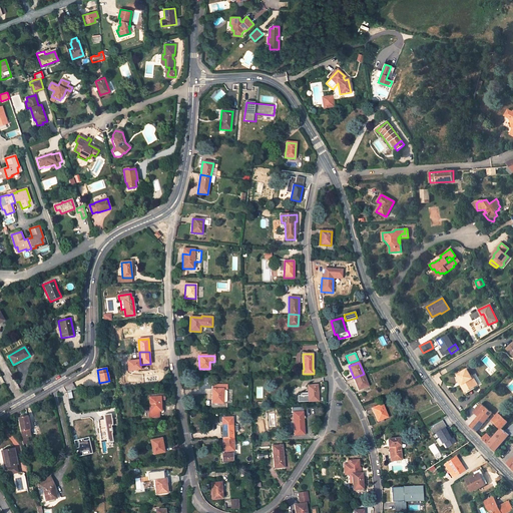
[(472,378),(467,370),(458,375),(460,378),(463,384),(461,385),(465,392),(474,386),(470,379),(472,378)]
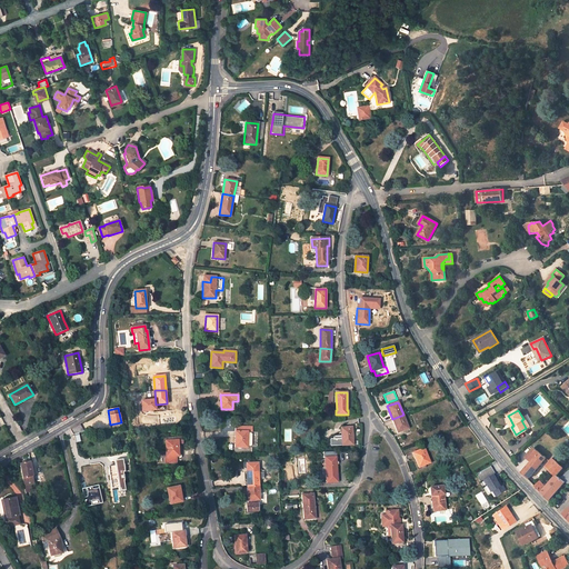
[(408,428),(403,415),(392,419),(398,432),(408,428)]
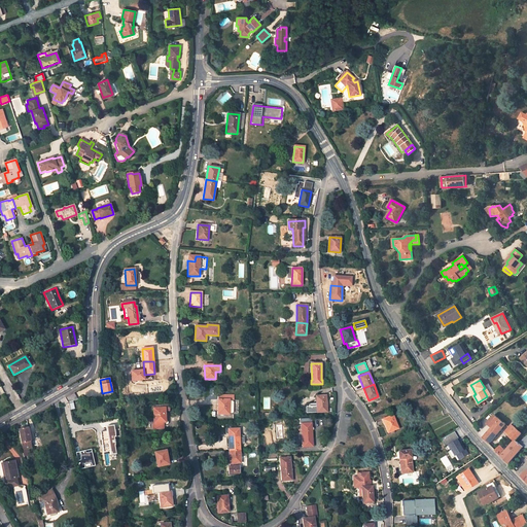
[(73,400),(78,399),(73,392),(67,396),(69,403),(73,402),(73,400)]
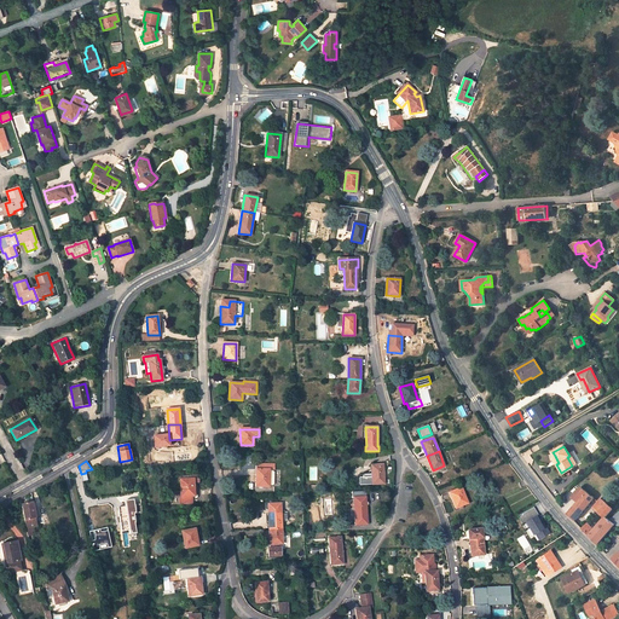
[(385,484),(382,464),(371,466),(372,484),(385,484)]
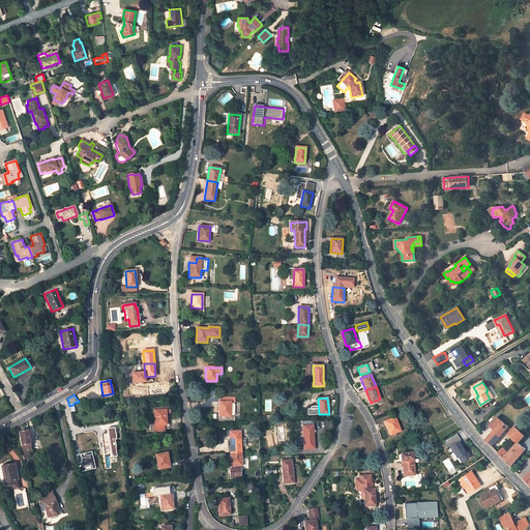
[(218,402),(218,410),(218,416),(235,416),(238,416),(239,415),(239,404),(238,403),(235,403),(218,402)]
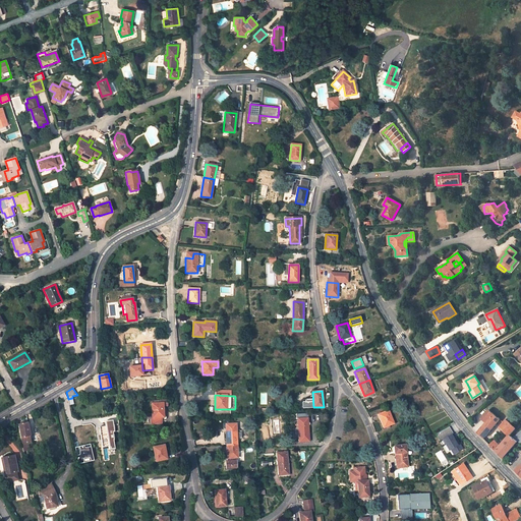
[(164,417),(163,401),(152,402),(153,417),(151,417),(152,424),(162,423),(162,417),(164,417)]
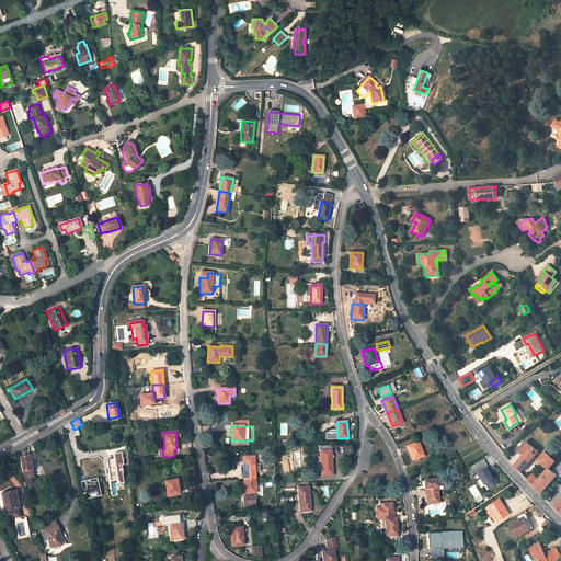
[(413,460),(424,456),(418,442),(407,446),(413,460)]
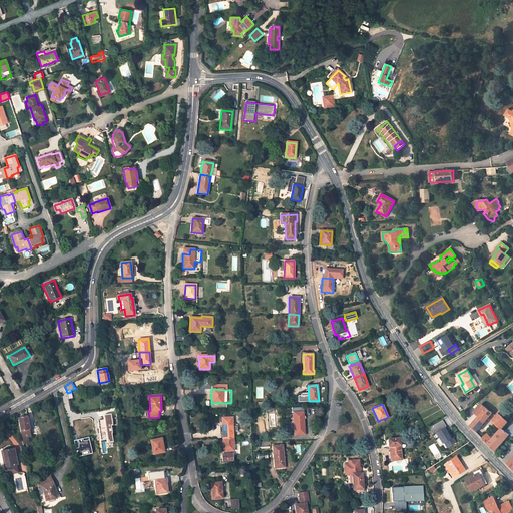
[(481,404),(474,412),(479,416),(470,427),(476,432),(492,413),(481,404)]
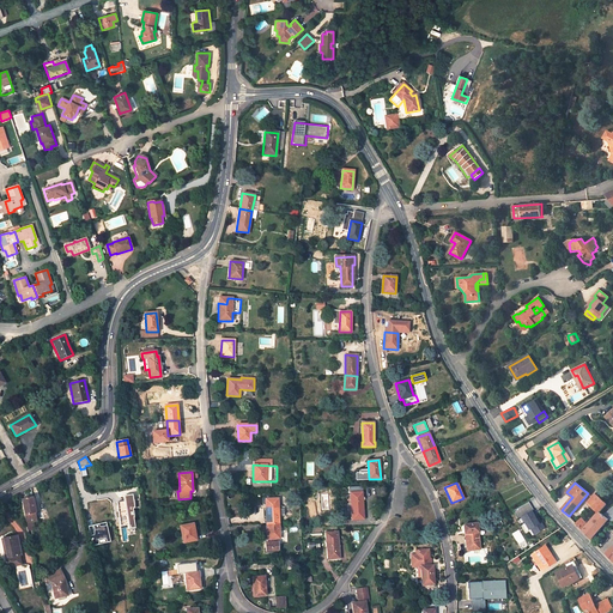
[(363,519),(362,493),(350,493),(352,520),(363,519)]
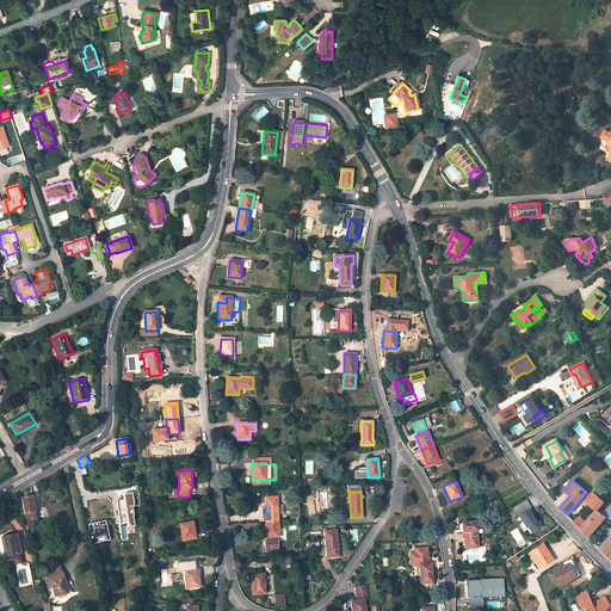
[(585,501),(597,511),(605,503),(593,492),(585,501)]
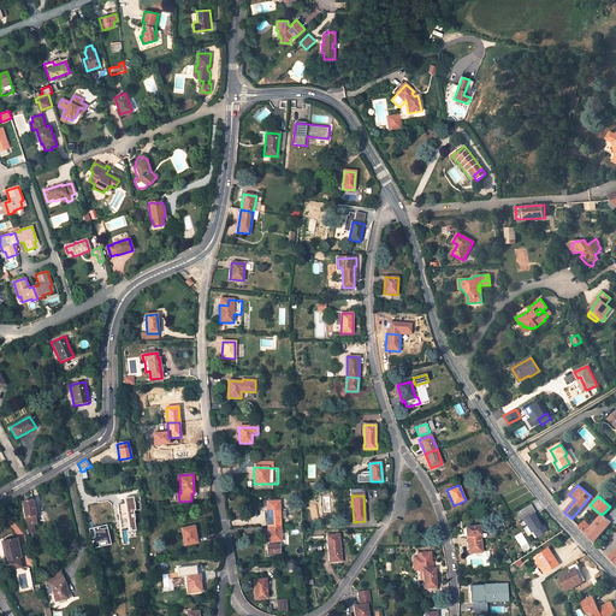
[(134,497),(125,498),(130,532),(137,531),(134,510),(136,510),(134,497)]
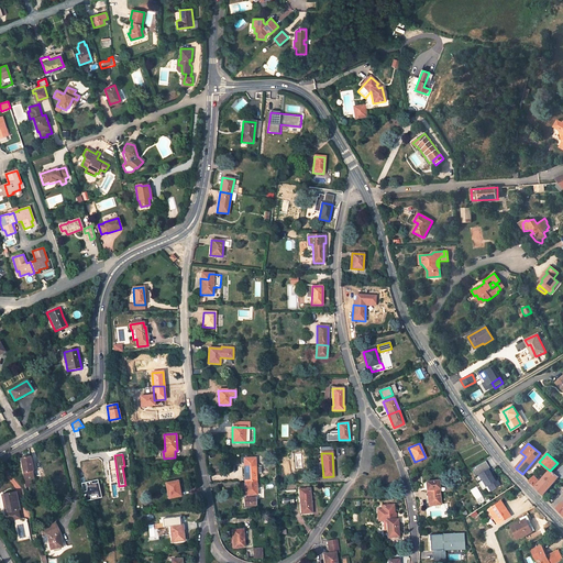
[(19,459),(23,481),(34,478),(30,456),(19,459)]
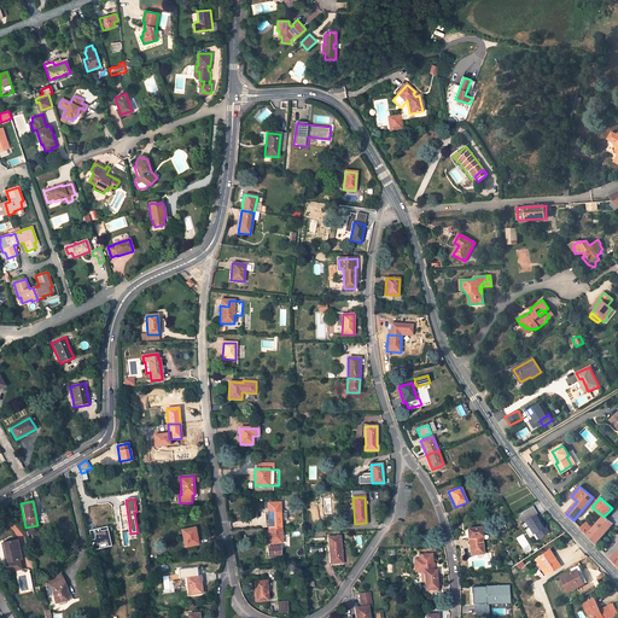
[(281,528),(280,503),(268,503),(269,529),(281,528)]
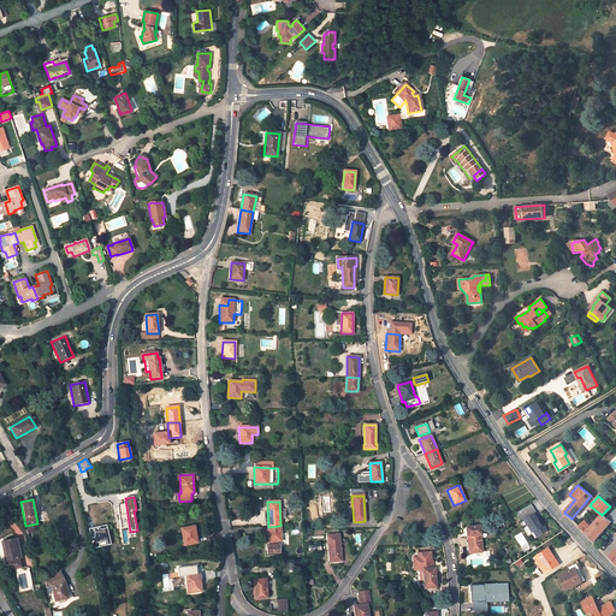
[(528,531),(540,523),(533,513),(521,520),(528,531)]
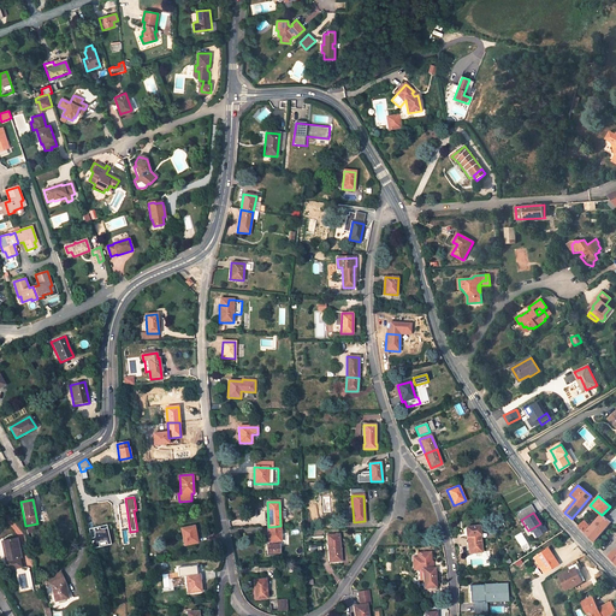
[(602,515),(585,533),(594,543),(611,522),(602,515)]
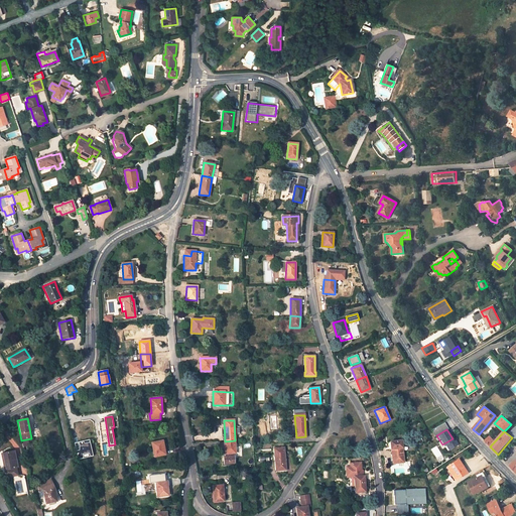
[(490,436),(485,440),(490,446),(495,441),(490,436)]
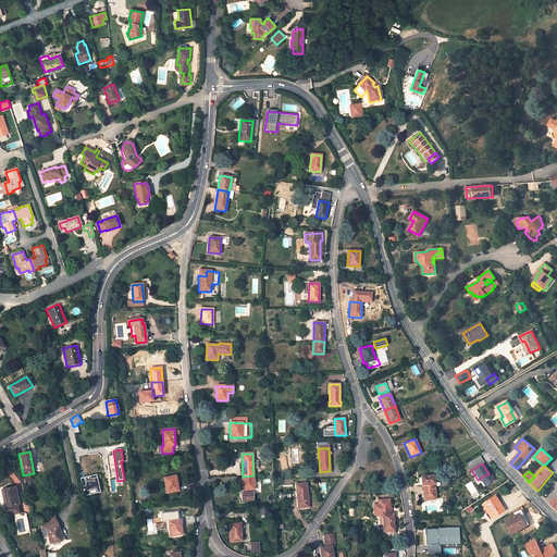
[(97,474),(81,479),(85,495),(100,492),(97,474)]
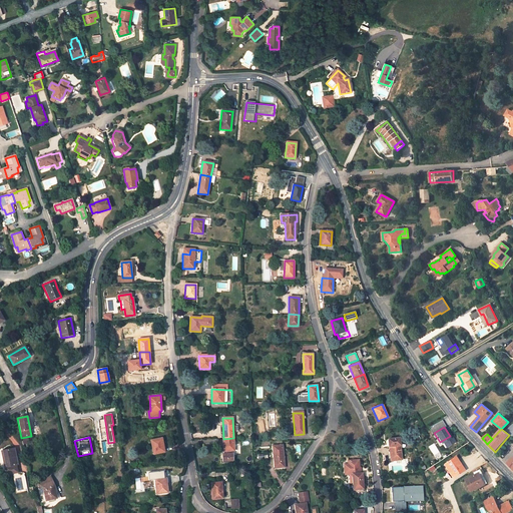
[(150,440),(153,454),(164,452),(161,438),(150,440)]
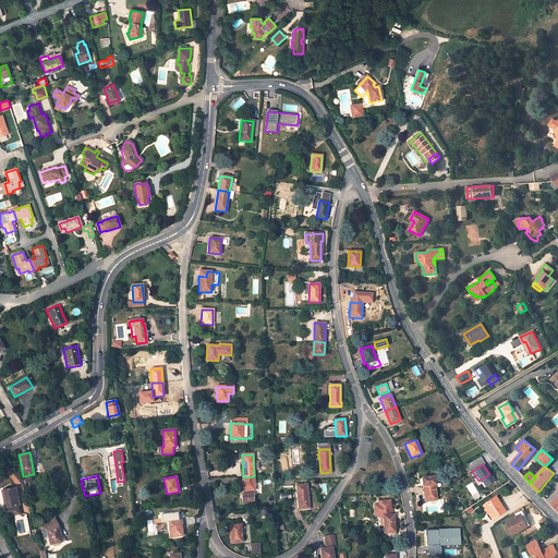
[(243,477),(243,490),(244,490),(244,494),(242,494),(242,501),(253,501),(253,494),(251,494),(251,490),(254,490),(254,476),(243,477)]
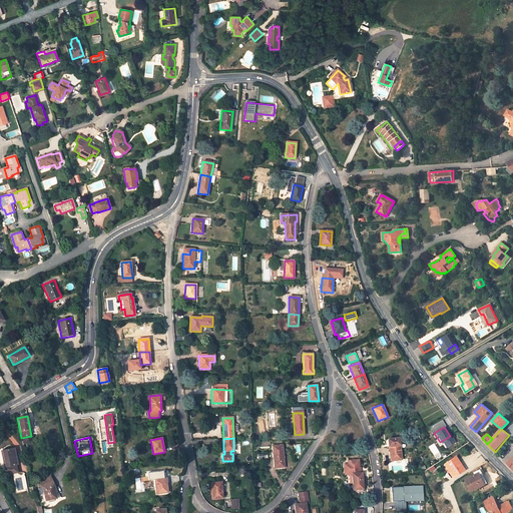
[(388,439),(391,461),(402,460),(399,438),(388,439)]
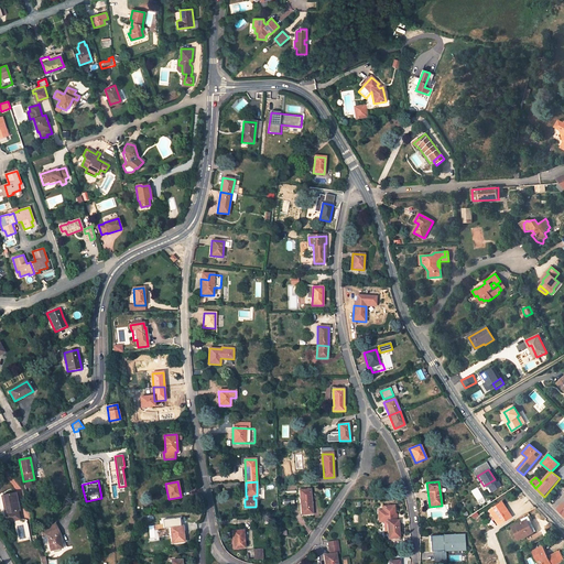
[(300,490),(302,514),(312,513),(310,490),(300,490)]
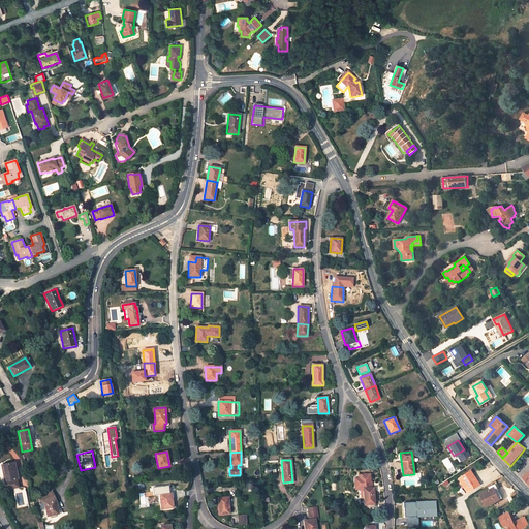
[(3,475),(6,490),(18,488),(17,479),(18,479),(13,463),(2,465),(4,474),(3,475)]
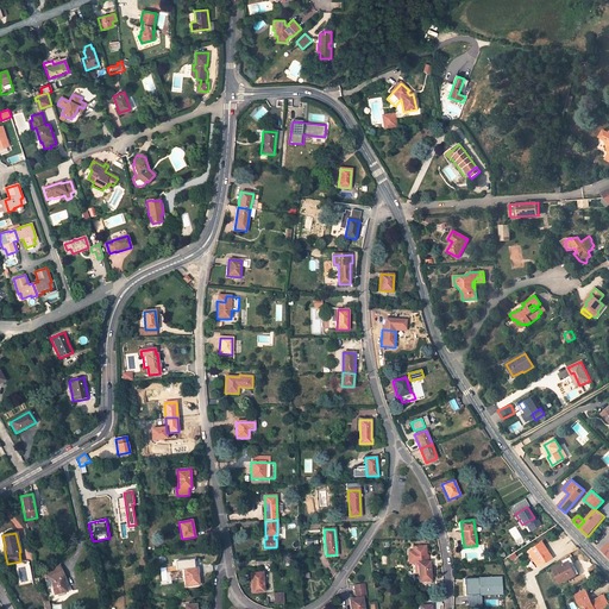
[(548,560),(542,550),(544,548),(540,542),(527,551),(538,567),(548,560)]
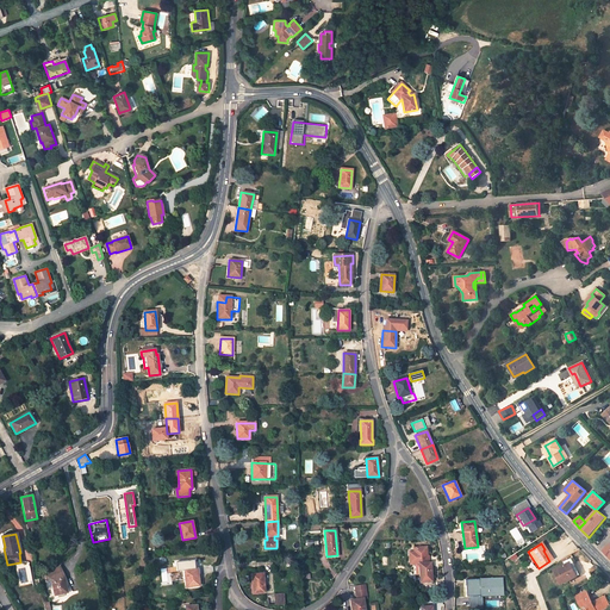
[(431,582),(430,562),(429,564),(429,559),(427,560),(427,558),(428,556),(427,547),(414,548),(414,552),(409,552),(410,559),(414,559),(415,564),(419,564),(419,583),(431,582)]
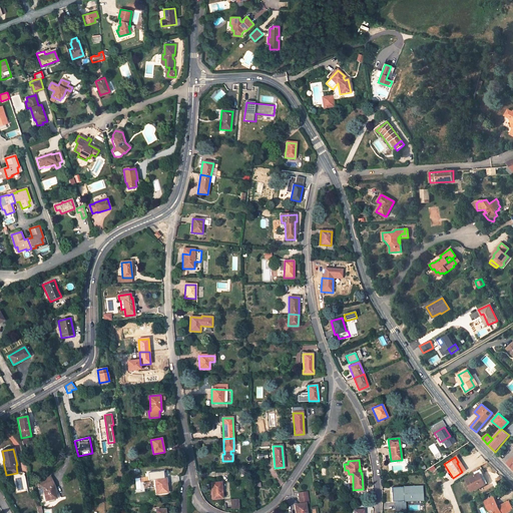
[(473,491),(488,484),(483,476),(484,475),(481,469),(475,472),(476,475),(466,479),(473,491)]
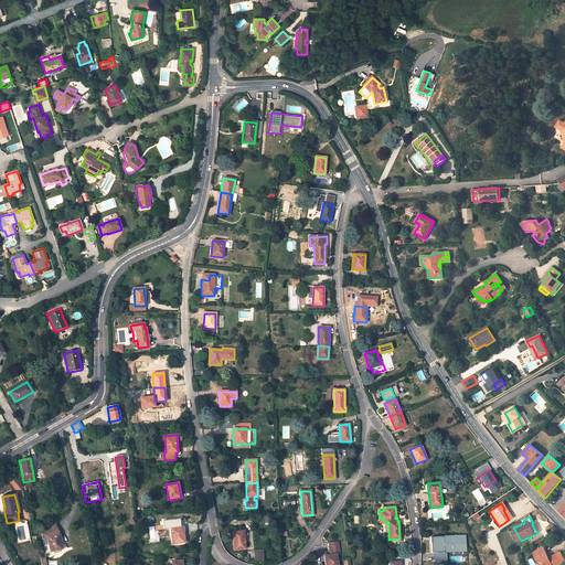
[(46,537),(50,552),(63,550),(59,534),(57,534),(55,525),(42,533),(43,537),(46,537)]
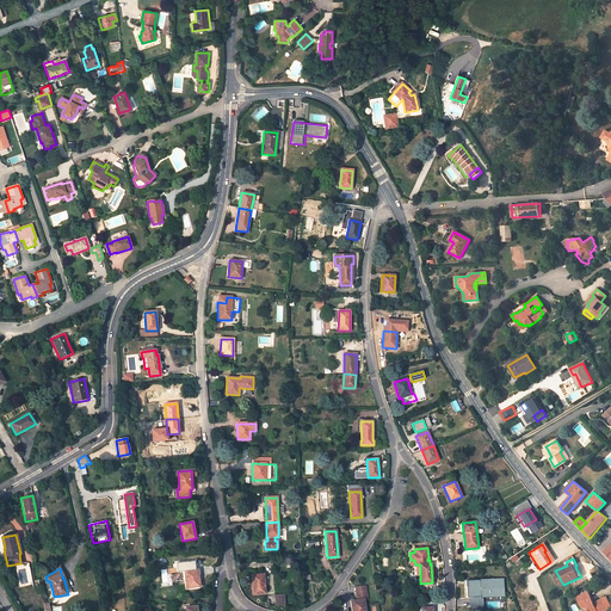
[(199,586),(197,571),(185,572),(186,580),(186,587),(199,586)]
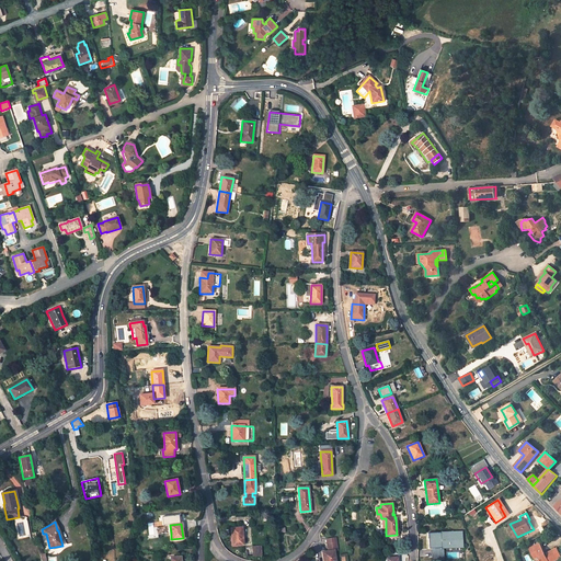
[(231,528),(232,546),(243,545),(242,528),(231,528)]
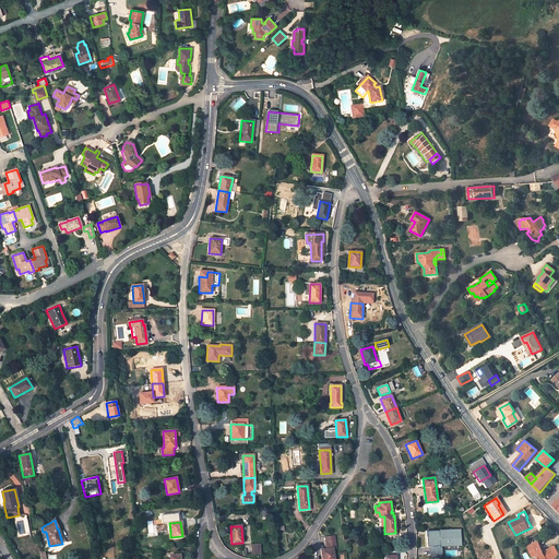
[(439,546),(438,532),(426,532),(427,547),(439,546)]
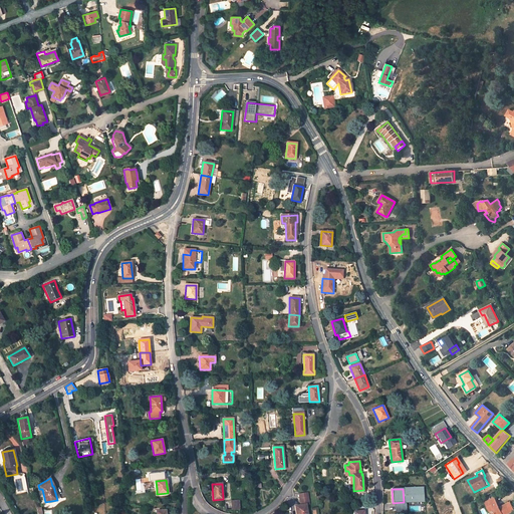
[(307,513),(306,504),(308,504),(306,493),(304,493),(305,497),(299,498),(300,505),(295,506),(295,513),(307,513)]
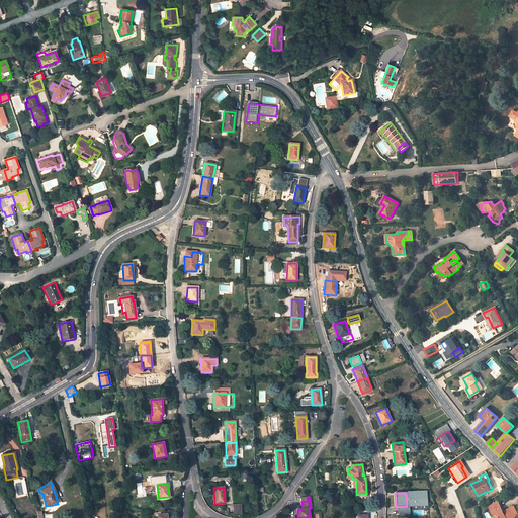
[(512,517),(517,515),(517,514),(514,506),(506,510),(507,512),(504,513),(503,512),(498,503),(490,507),(494,515),(498,513),(500,517),(497,517),(512,517)]
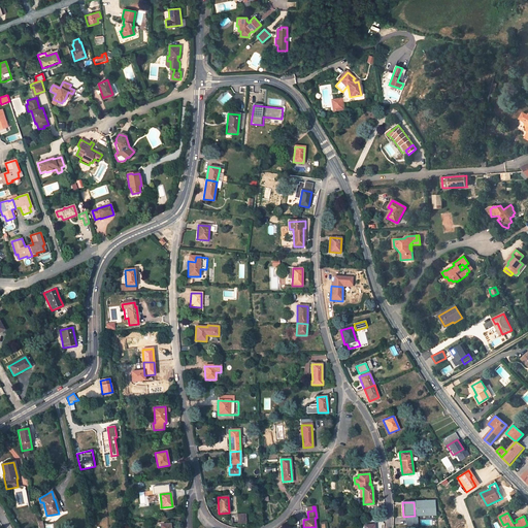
[(237,515),(237,524),(246,524),(245,514),(237,515)]
